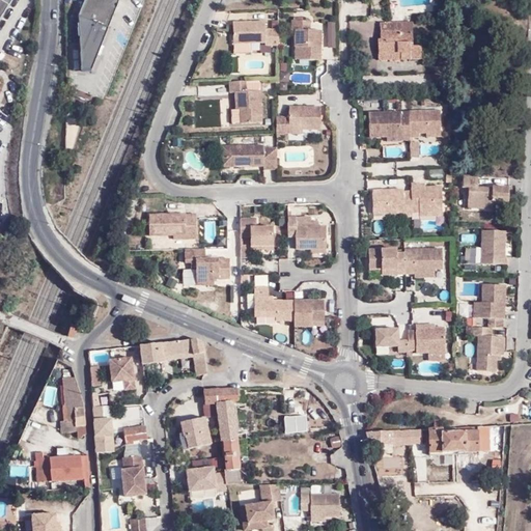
[(0,0),(0,16),(9,0),(0,0)]
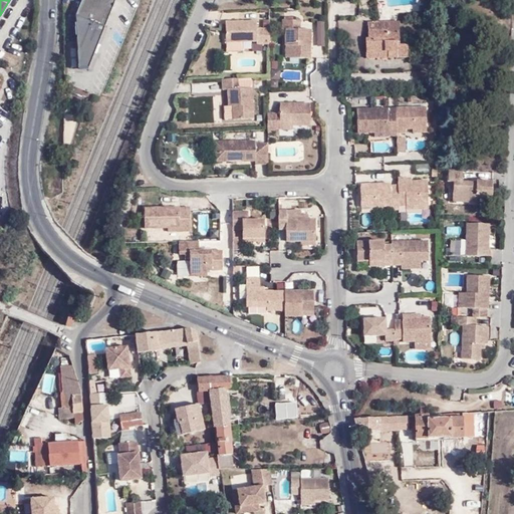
[(81,0),(76,16),(77,67),(87,70),(114,0),(81,0)]
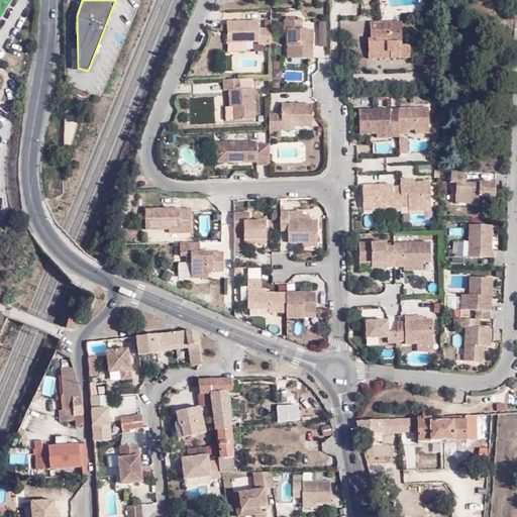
[(270,43),(270,25),(255,25),(256,17),(225,17),(225,40),(256,39),(256,43),(270,43)]
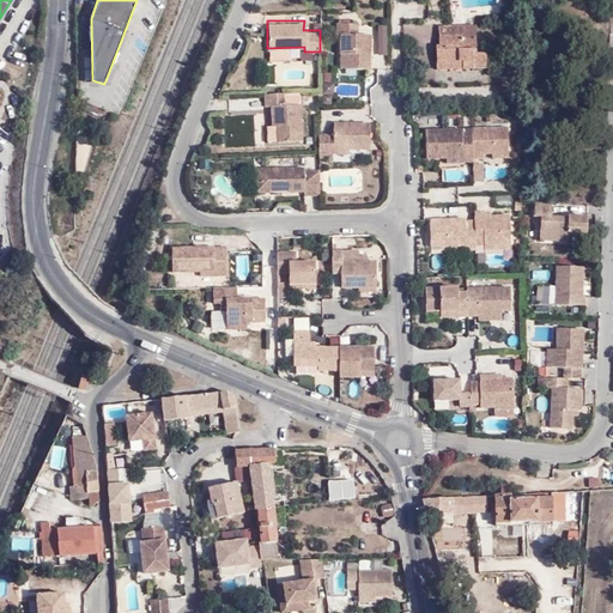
[(335,66),(366,68),(369,31),(357,31),(357,22),(333,20),(333,32),(337,32),(335,66)]
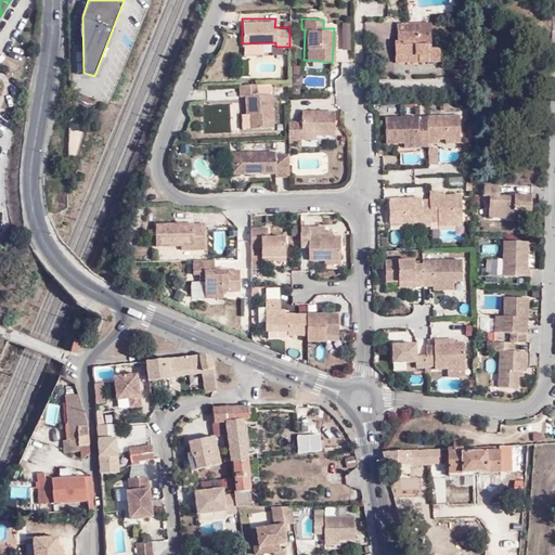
[(394,40),(394,55),(416,54),(416,62),(438,62),(438,47),(429,47),(429,35),(426,35),(427,23),(416,23),(416,31),(397,33),(397,40),(394,40)]
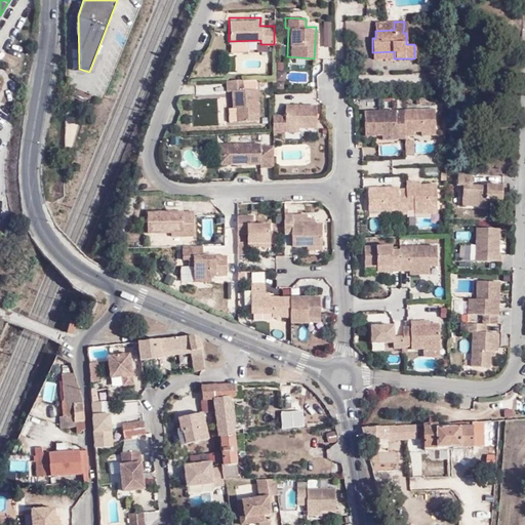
[(260,44),(260,40),(229,41),(229,51),(255,51),(255,43),(260,44)]
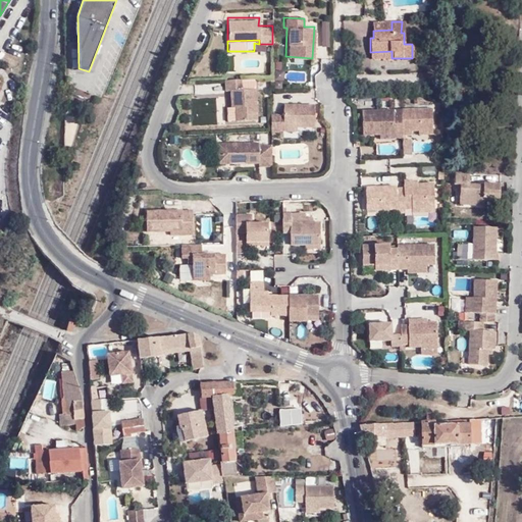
[(239,76),(221,76),(222,88),(227,88),(228,106),(232,105),(232,120),(255,118),(254,88),(240,88),(240,80),(239,76)]
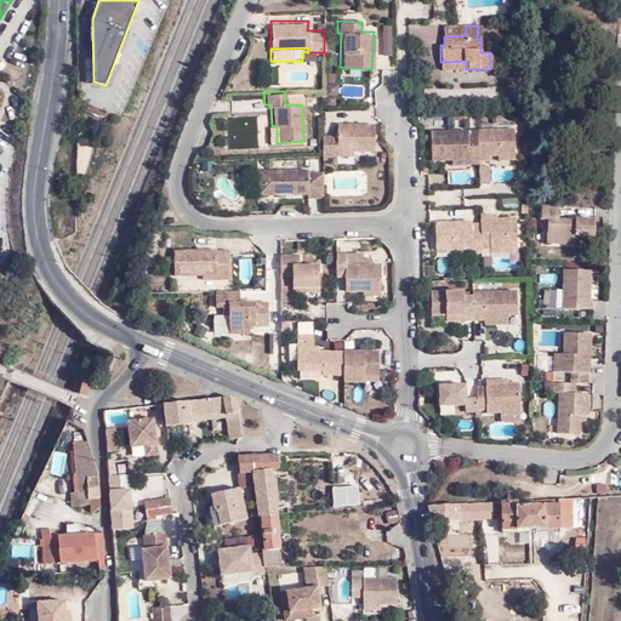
[(335,132),(319,132),(319,154),(334,154),(334,151),(351,151),(370,151),(371,120),(335,120),(335,132)]
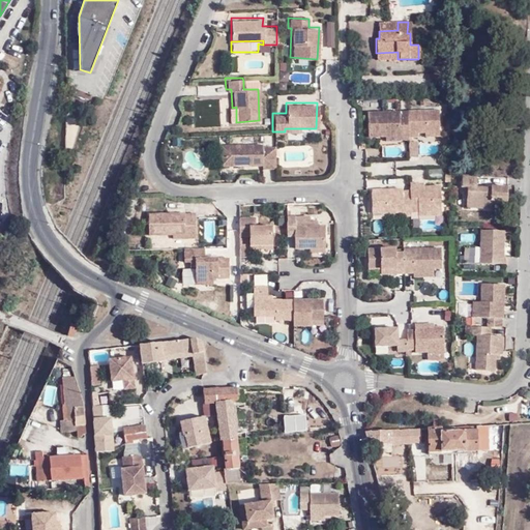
[(232,108),(227,108),(228,122),(236,122),(236,107),(232,108)]
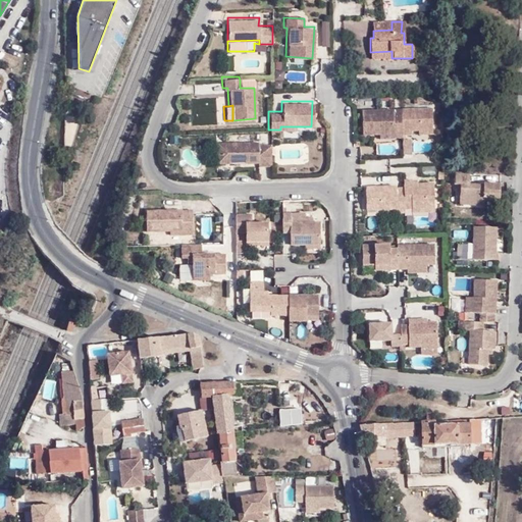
[(414,131),(434,129),(433,106),(364,107),(364,134),(381,134),(397,134),(414,134),(414,131)]
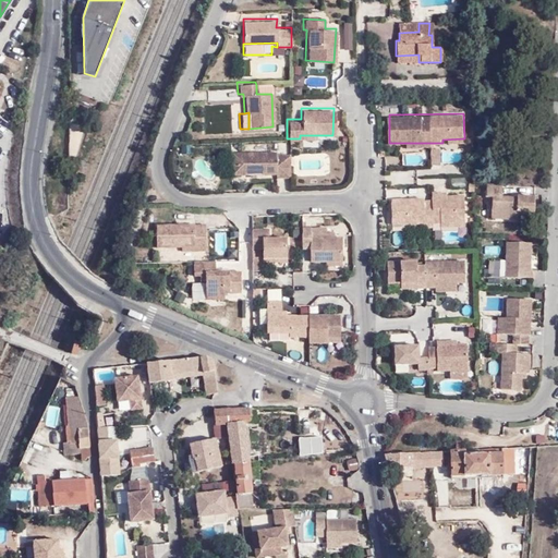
[(444,165),(443,146),(434,147),(433,165),(444,165)]
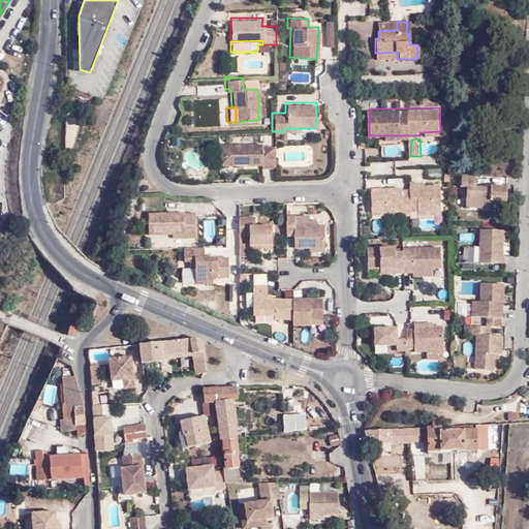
[(259,167),(272,168),(272,145),(259,145),(259,142),(219,142),(219,164),(259,164),(259,167)]
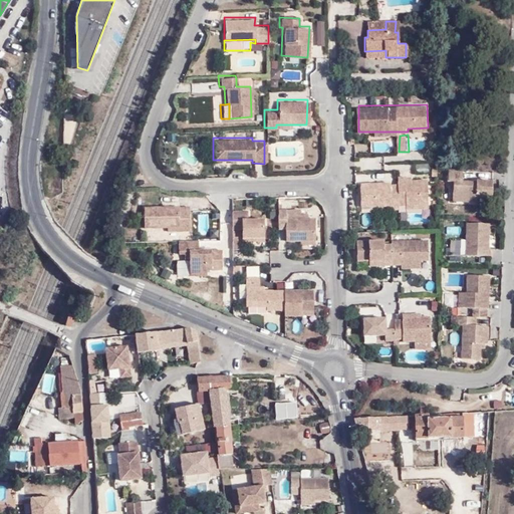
[(462,177),(462,167),(447,166),(447,178),(453,178),(452,198),(474,199),(475,192),(491,192),(491,178),(462,177)]
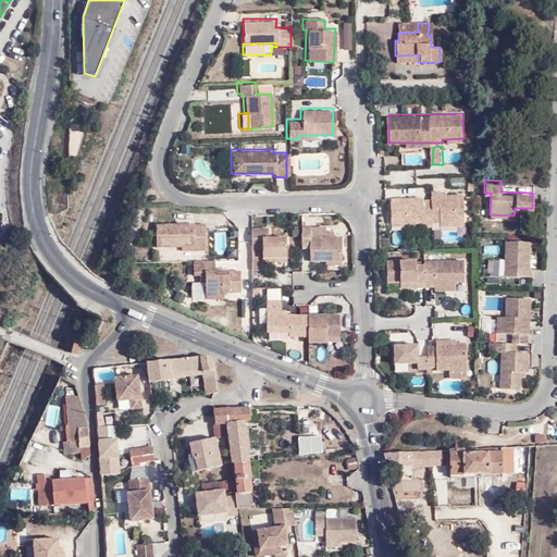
[(467,225),(466,193),(441,194),(441,190),(433,190),(433,202),(425,202),(425,196),(393,197),(394,223),(407,223),(407,227),(434,226),(434,223),(442,223),(442,226),(467,225)]
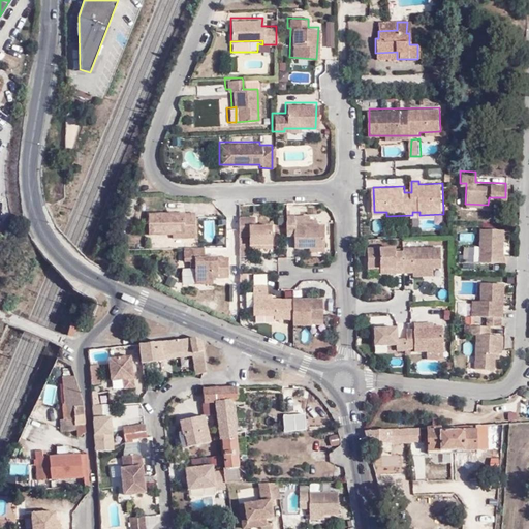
[(197,211),(150,211),(149,234),(173,235),(173,237),(197,237),(197,211)]
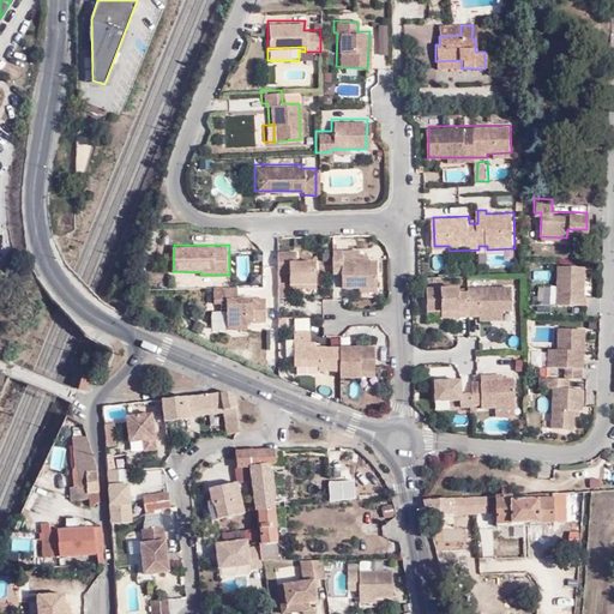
[(342,288),(360,288),(379,288),(379,260),(360,260),(343,260),(343,250),(343,248),(332,248),(332,274),(342,274),(342,288)]
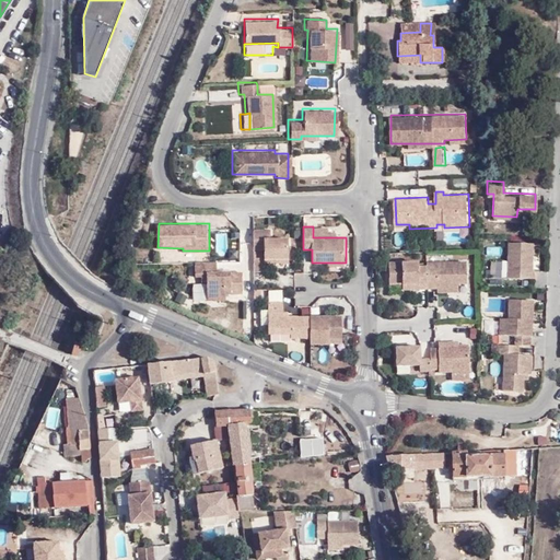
[(253,228),(253,251),(265,251),(264,259),(289,259),(289,236),(270,236),(270,229),(253,228)]
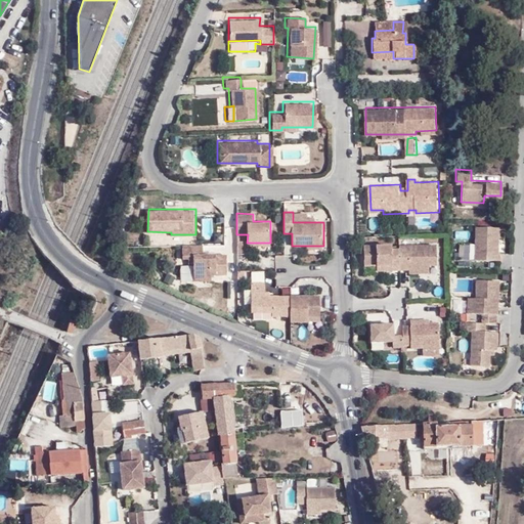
[(293,222),(307,222),(307,213),(293,213),(293,222)]
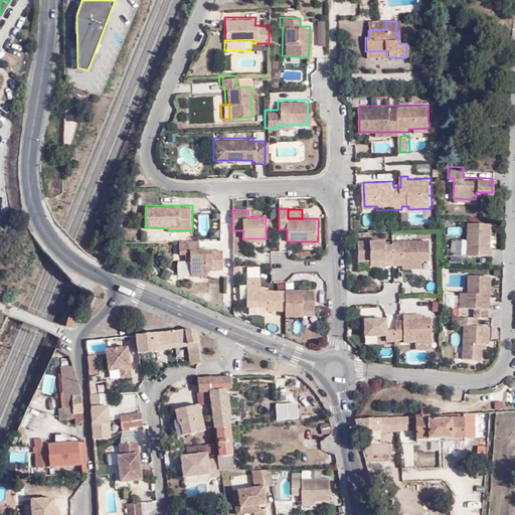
[(490,252),(491,220),(467,220),(466,252),(490,252)]
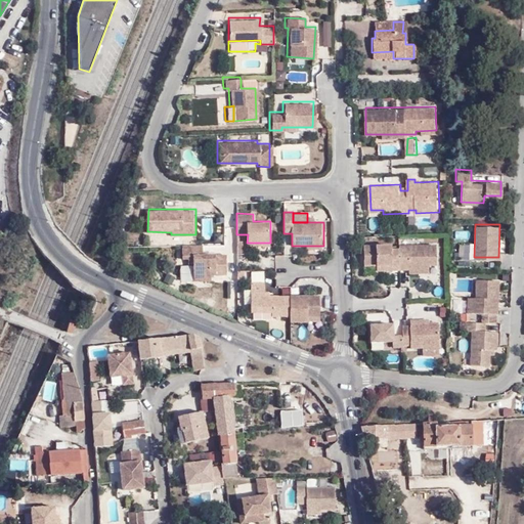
[(410,266),(430,265),(439,265),(439,243),(419,244),(419,235),(401,236),(401,247),(394,247),(394,243),(365,244),(365,267),(379,266),(379,272),(401,271),(402,269),(410,269),(410,266)]
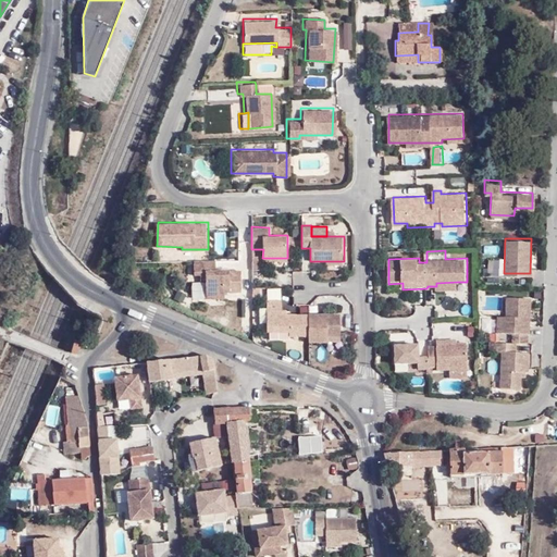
[(218,261),(196,262),(195,276),(207,276),(207,295),(226,295),(226,294),(243,294),(244,270),(218,270),(218,261)]
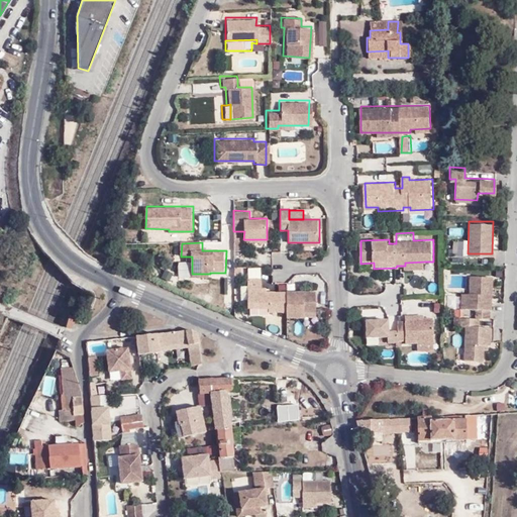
[(424,270),(424,262),(405,263),(405,266),(405,271),(424,270)]
